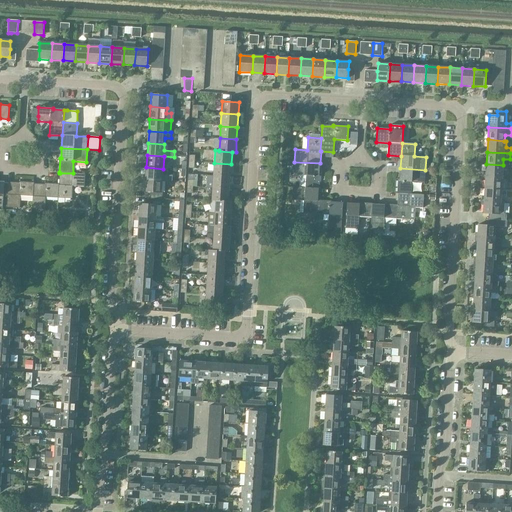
[(306,176),(305,188),(318,188),(318,189),(319,189),(320,174),(319,174),(320,163),(294,162),(293,175),(306,176)]
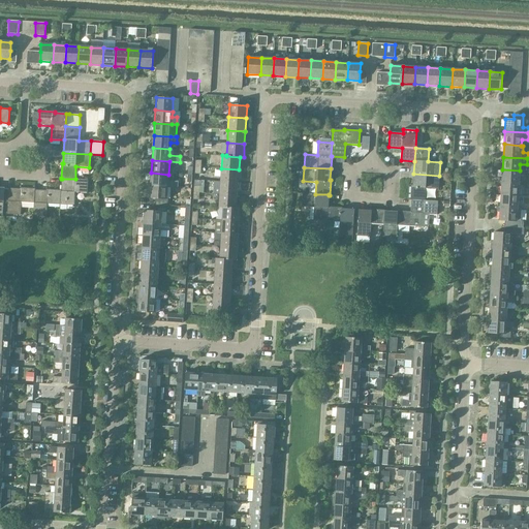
[(221,168),(220,181),(238,182),(239,169),(221,168)]
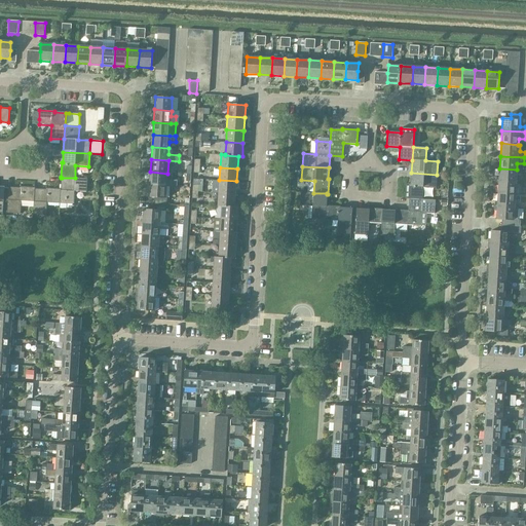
[(499,168),(499,181),(516,182),(517,170),(499,168)]
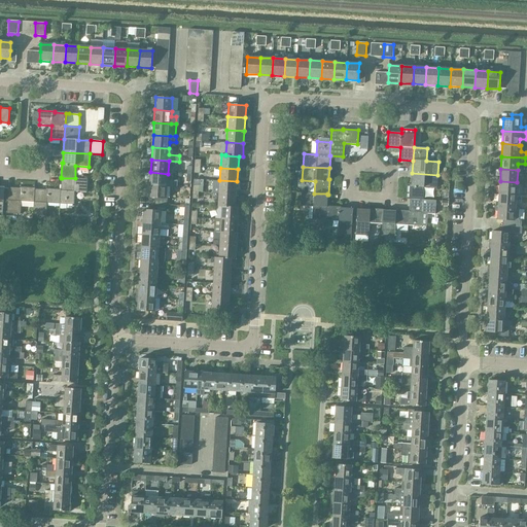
[(150,172),(150,185),(167,186),(177,186),(177,180),(168,180),(168,174),(150,172)]
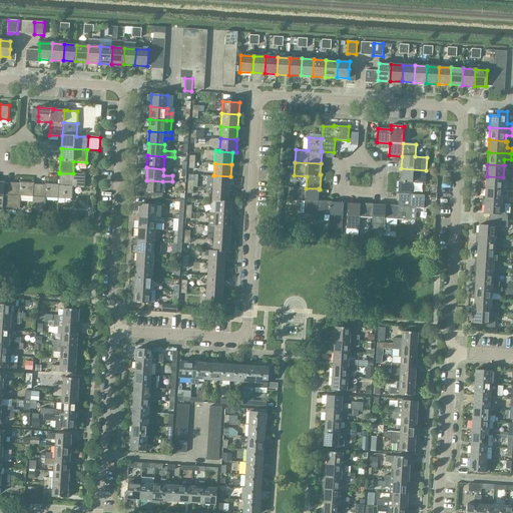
[(398,194),(399,194),(412,194),(413,182),(425,183),(426,170),(401,168),(400,179),(399,179),(398,194)]
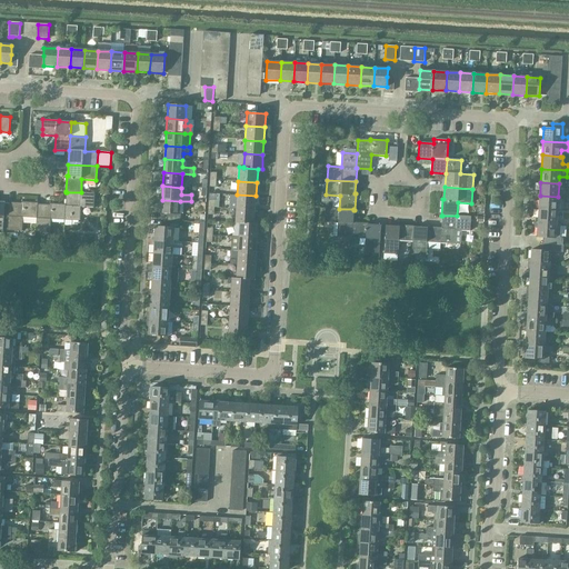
[(67,192),(66,205),(65,220),(80,221),(81,207),(93,208),(95,193),(81,192),(67,192)]
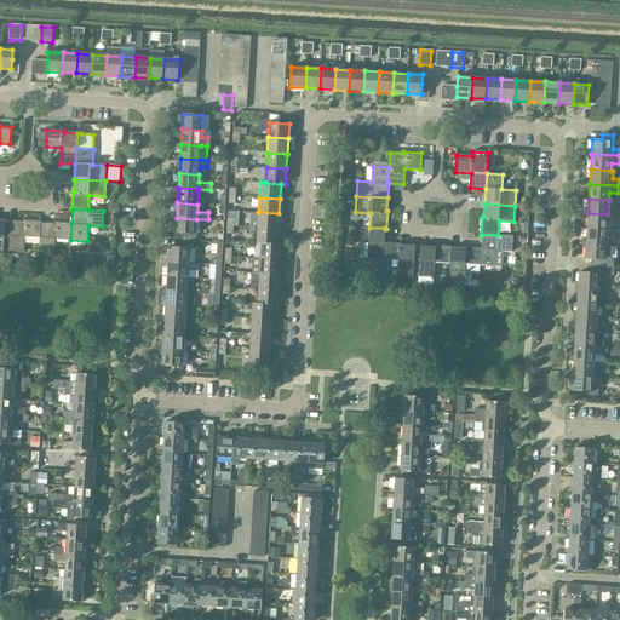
[(258,212),(258,228),(277,229),(279,213),(258,212)]
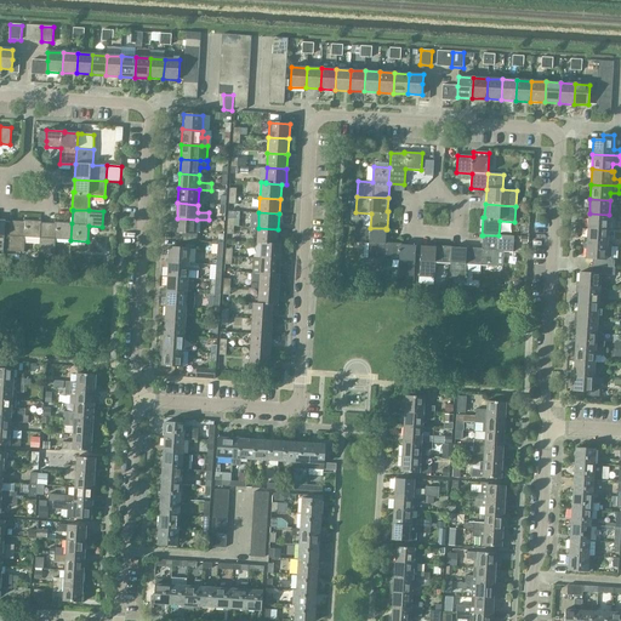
[(590,214),(588,228),(608,229),(609,215),(590,214)]
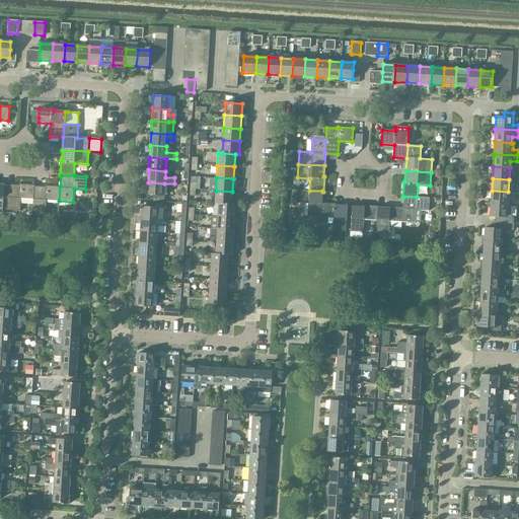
[(152,195),(152,201),(164,202),(165,196),(163,196),(164,183),(148,182),(147,195),(152,195)]
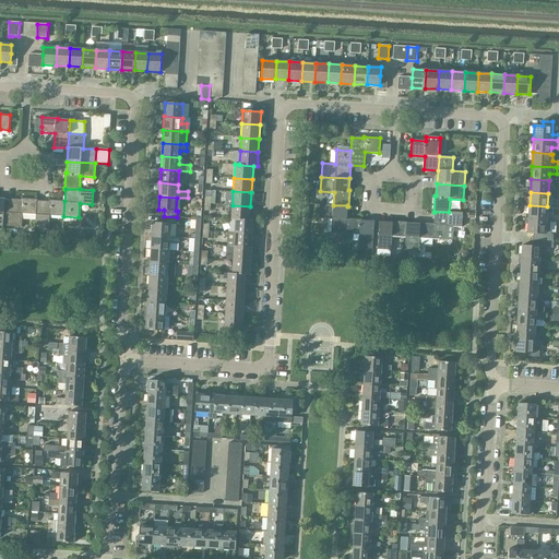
[(23,214),(36,215),(37,201),(37,200),(22,199),(22,200),(9,199),(8,227),(22,227),(23,214)]
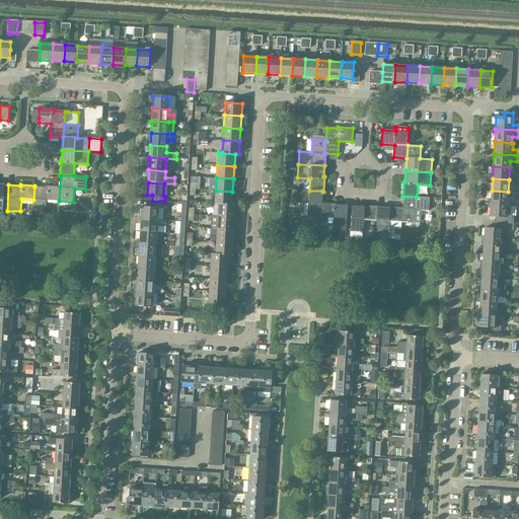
[(33,200),(32,212),(46,213),(47,200),(59,201),(60,187),(46,186),(46,187),(34,187),(33,200)]
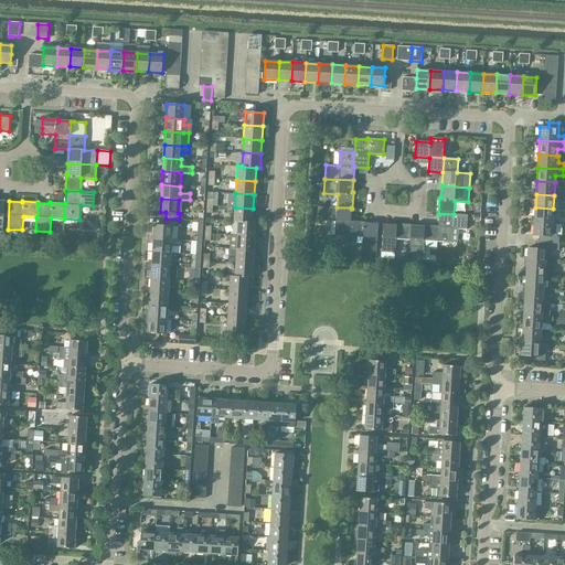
[(334,235),(350,236),(350,221),(351,209),(351,208),(337,208),(323,206),(322,221),(336,222),(334,235)]
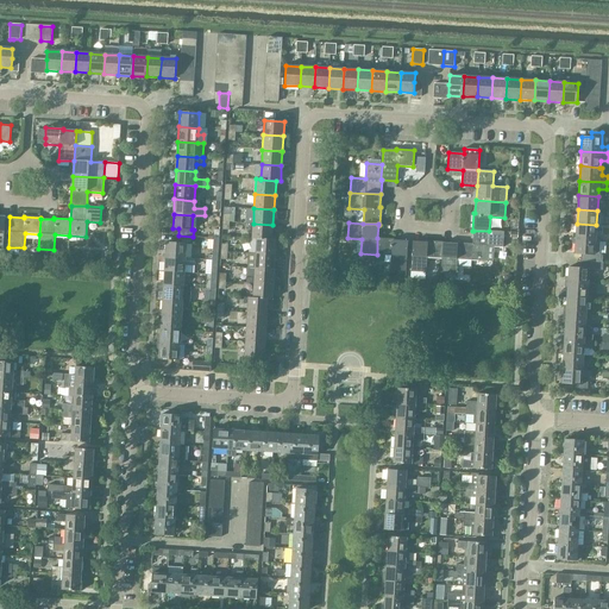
[(252,239),(257,239),(272,239),(272,225),(253,224),(252,239)]
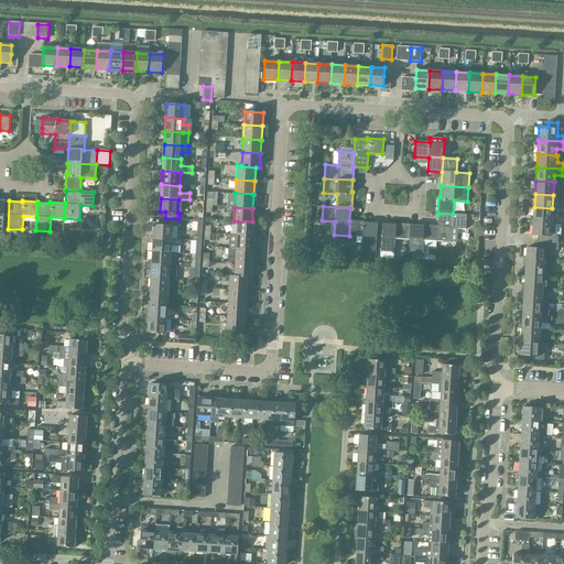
[(534,207),(533,220),(552,221),(552,208),(534,207)]
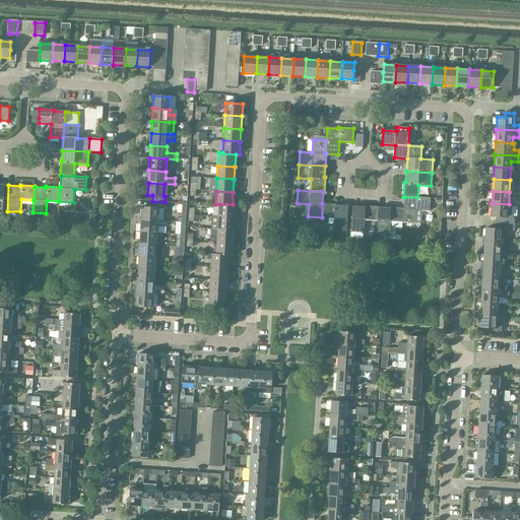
[(404,197),(403,208),(404,208),(403,222),(416,223),(417,210),(430,211),(431,198),(417,197),(404,197)]
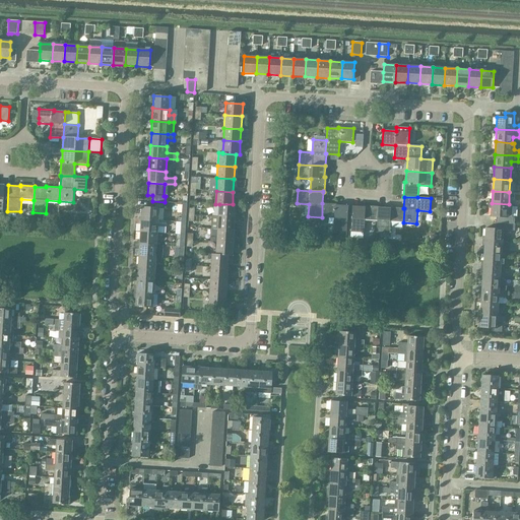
[(142,207),(141,219),(158,220),(159,208),(165,208),(165,202),(152,201),(151,207),(142,207)]
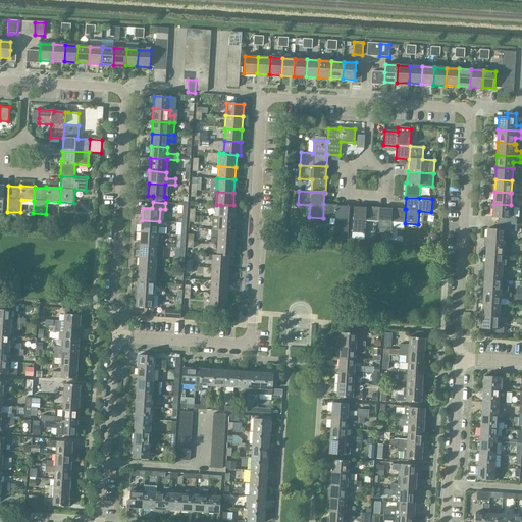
[(323,204),(323,218),(335,219),(334,231),(348,232),(350,207),(338,206),(338,205),(323,204)]
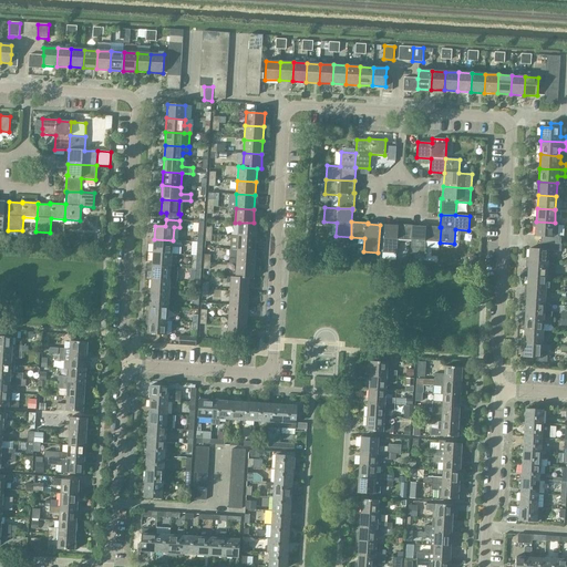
[(536,222),(535,236),(540,236),(540,243),(560,244),(560,237),(557,237),(558,228),(558,224),(555,223),(536,222)]
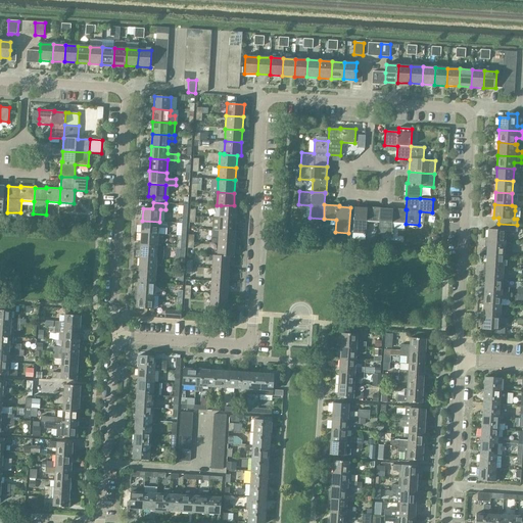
[(221,205),(220,218),(237,219),(238,205),(234,205),(221,205)]
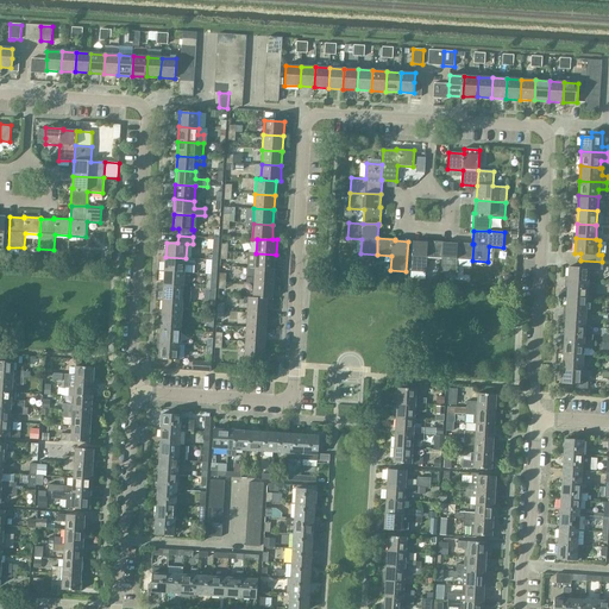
[(427,257),(441,258),(443,243),(443,242),(426,240),(426,243),(413,242),(410,271),(426,272),(427,257)]
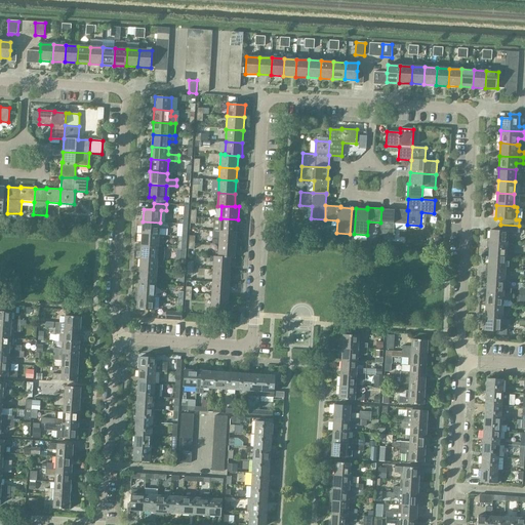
[(380,223),(379,236),(394,237),(394,224),(407,225),(408,210),(407,210),(393,209),(393,210),(381,209),(380,223)]
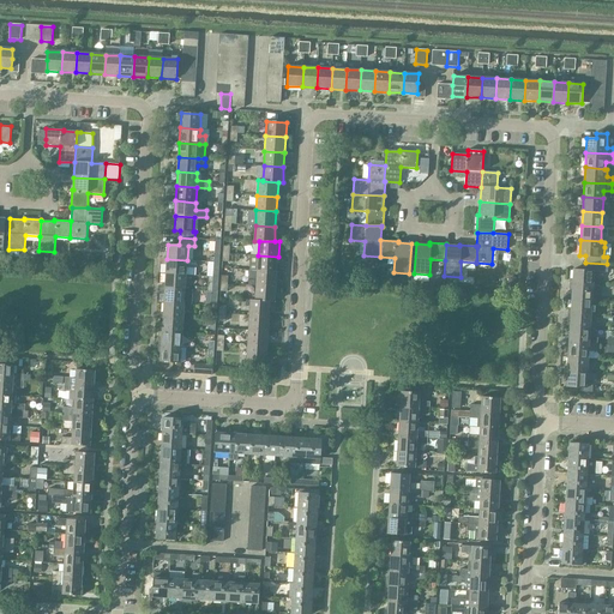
[(250,256),(250,263),(258,263),(257,271),(277,272),(278,257),(258,256),(250,256)]
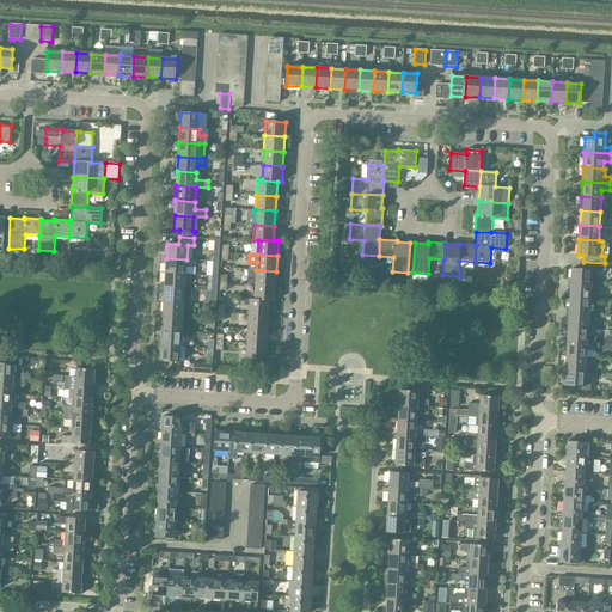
[(166,258),(165,273),(185,274),(195,275),(195,268),(196,261),(187,259),(166,258)]
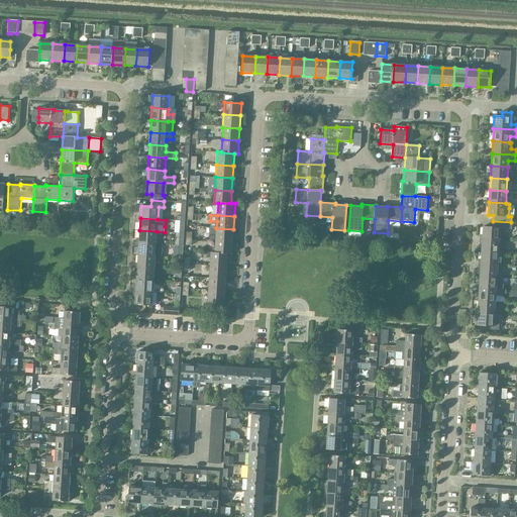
[(483,226),(483,239),(505,241),(505,234),(500,234),(500,228),(511,228),(511,222),(493,221),(492,227),(483,226)]
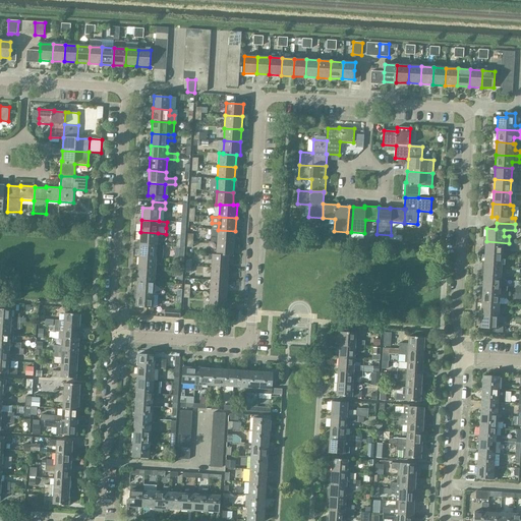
[(211,237),(211,242),(234,243),(235,231),(218,230),(218,237),(211,237)]
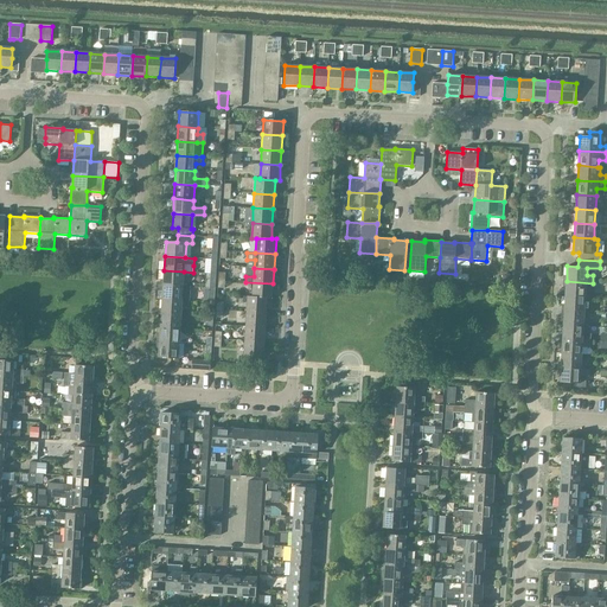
[(164,270),(164,285),(183,286),(184,272),(164,270)]
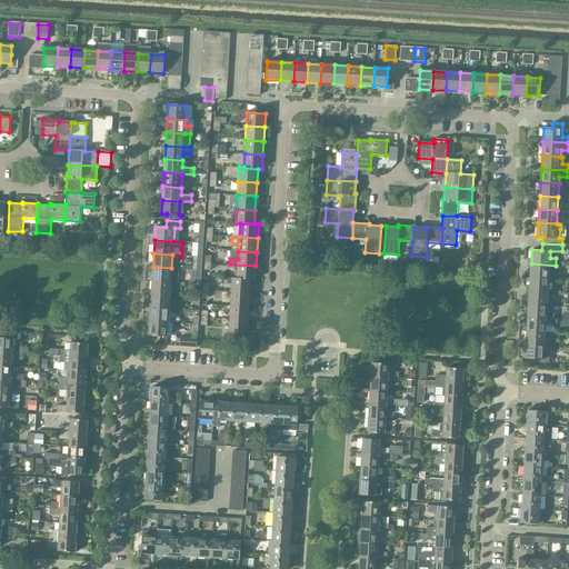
[(530,277),(549,278),(555,279),(556,266),(531,263),(530,277)]
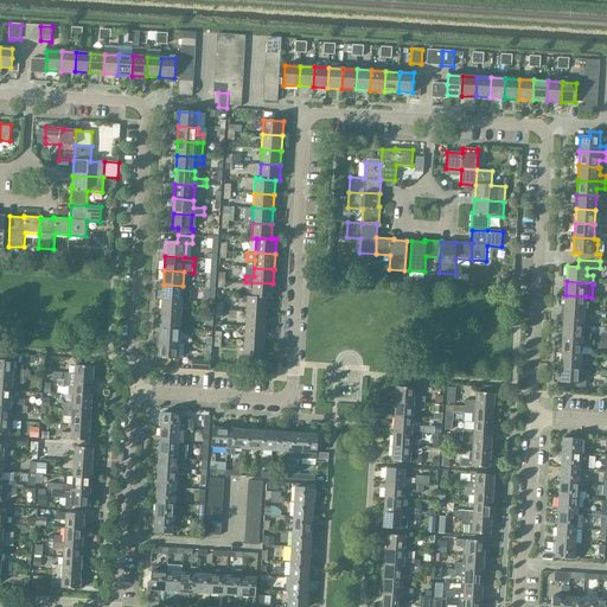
[(242,296),(248,296),(253,296),(253,298),(267,298),(267,299),(272,299),(273,283),(246,282),(243,282),(242,296)]
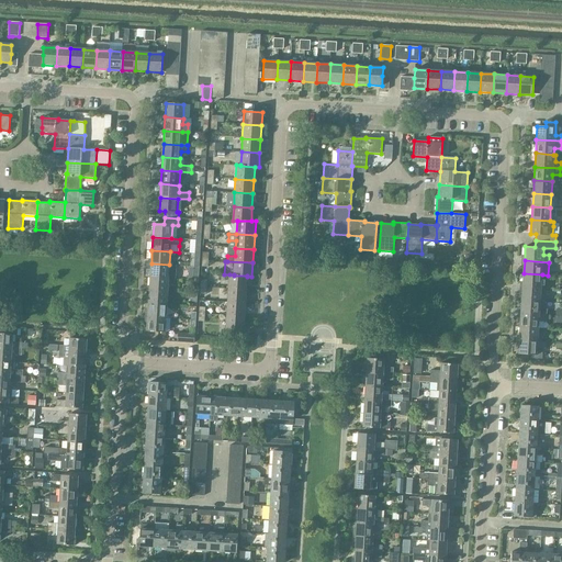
[(150,278),(169,279),(176,279),(177,266),(169,265),(152,263),(150,278)]
